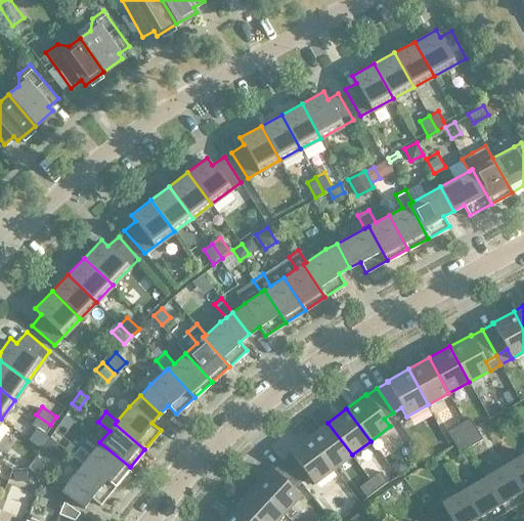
[(50,425),(36,415),(30,424),(44,433),(50,425)]
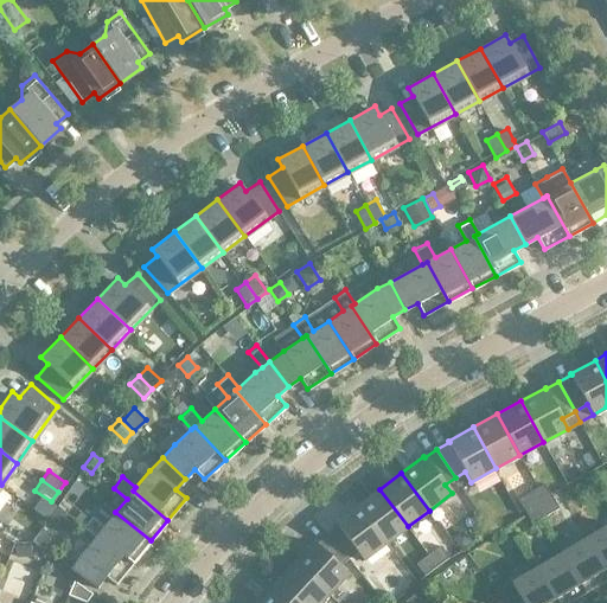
[(543,482),(530,489),(537,502),(550,494),(543,482)]
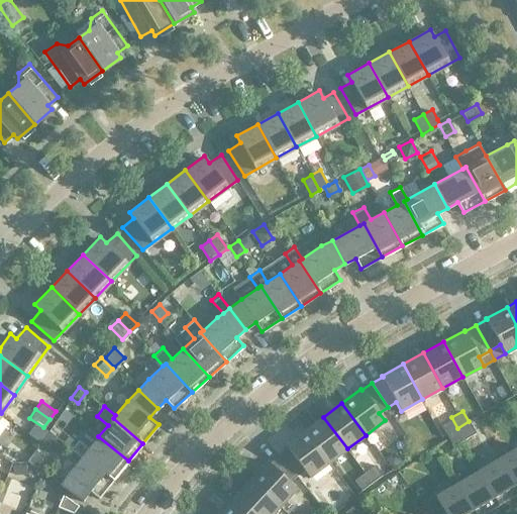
[(347,448),(323,417),(305,430),(328,463),(347,448)]
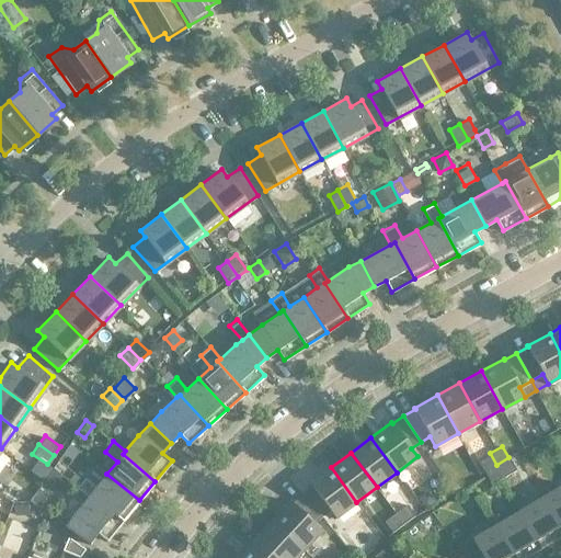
[(496,465),(490,453),(478,460),(484,471),(496,465)]
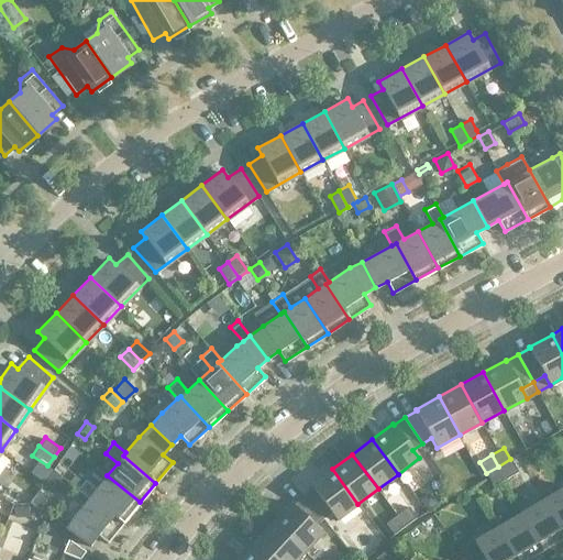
[(517,471),(510,459),(498,467),(505,478),(517,471)]
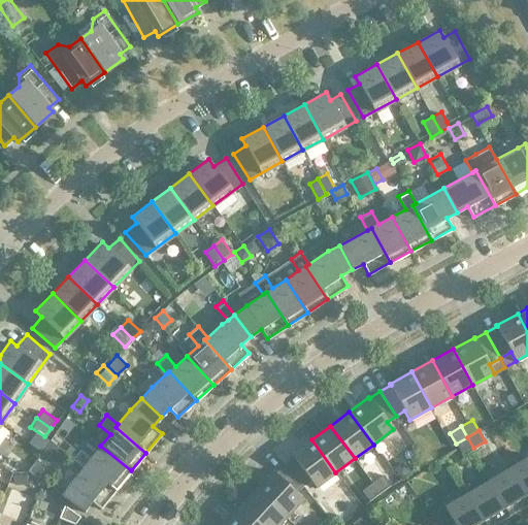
[(473,448),(467,437),(456,444),(462,455),(473,448)]
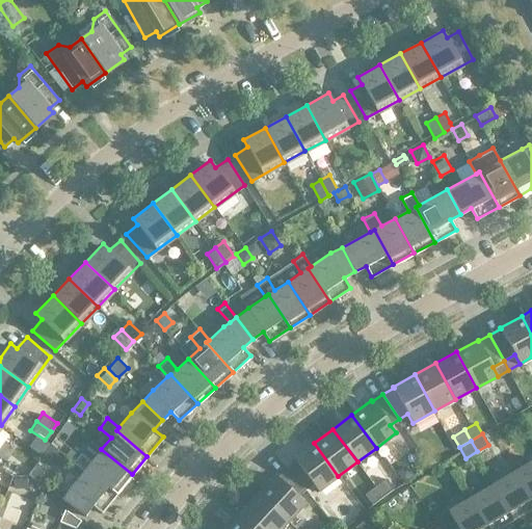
[(338,476),(314,443),(294,457),(294,459),(285,468),(304,490),(312,482),(318,491),(338,476)]
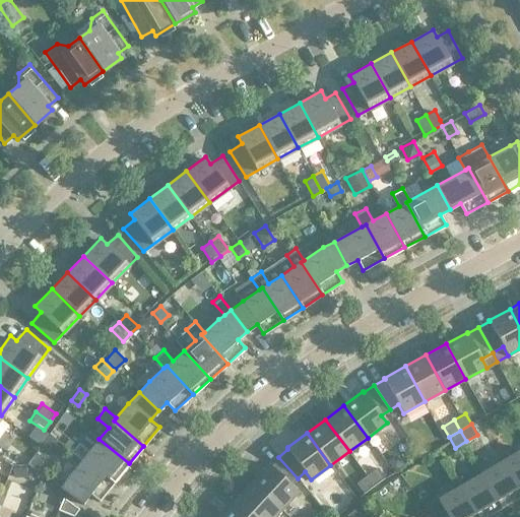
[(62,444),(70,451),(76,445),(68,438),(62,444)]
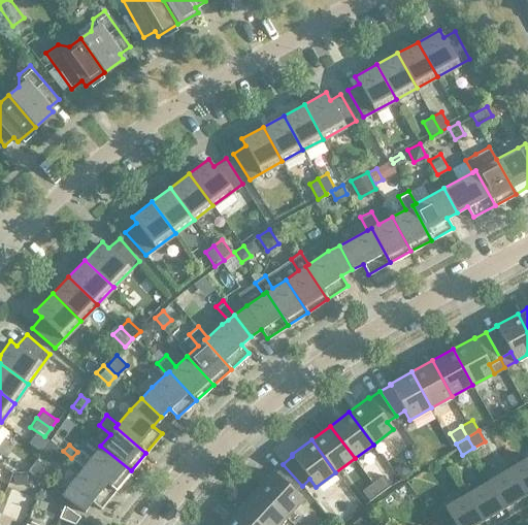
[(131,470),(100,446),(91,458),(79,449),(77,452),(71,458),(83,467),(86,464),(117,489),(131,470)]
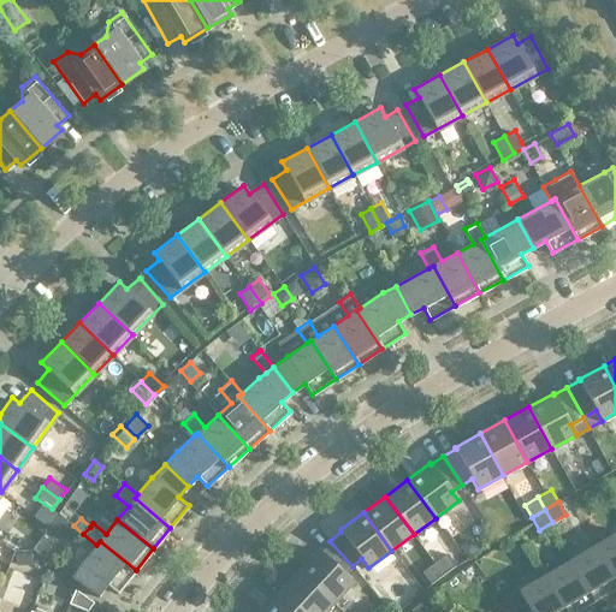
[(615,532),(593,545),(615,582),(615,532)]
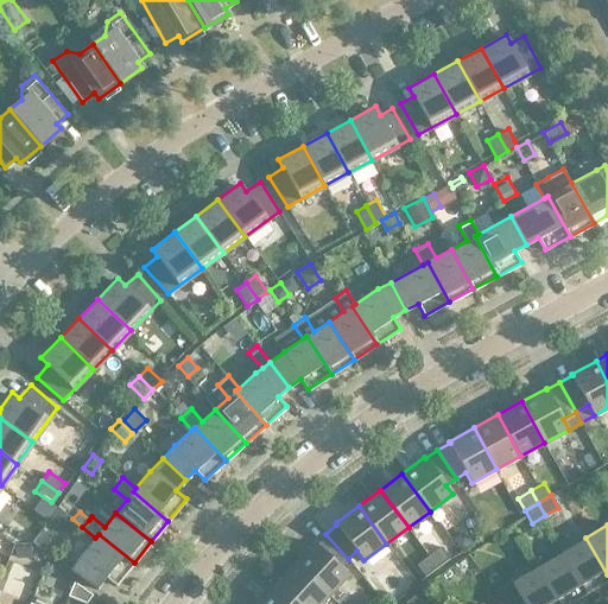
[(31,541),(42,548),(46,542),(44,534),(39,531),(31,541)]
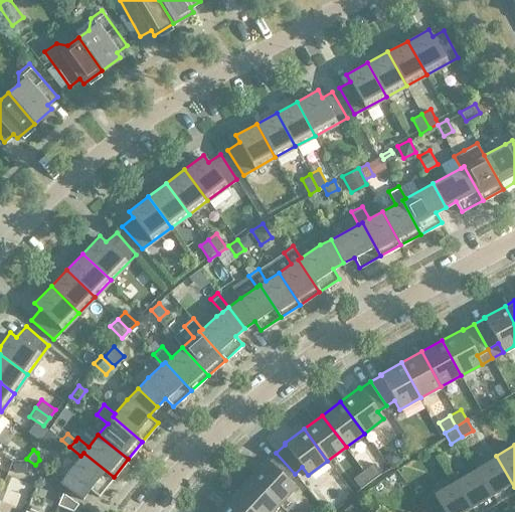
[(390,466),(400,459),(396,454),(388,452),(383,455),(390,466)]
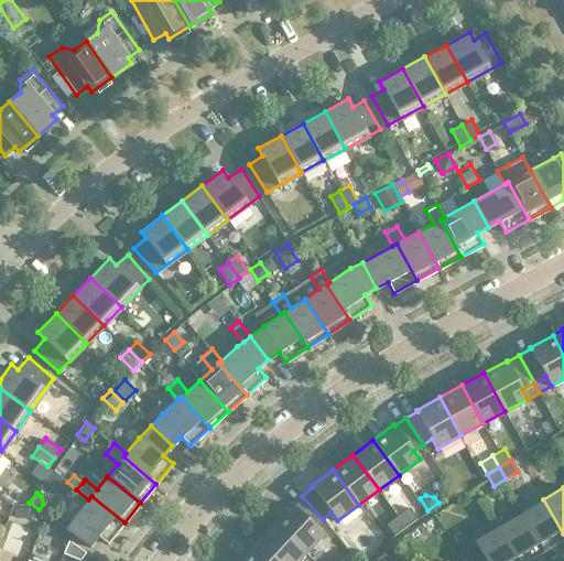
[(91,496),(88,499),(75,515),(66,529),(89,546),(98,535),(107,542),(125,522),(91,496)]
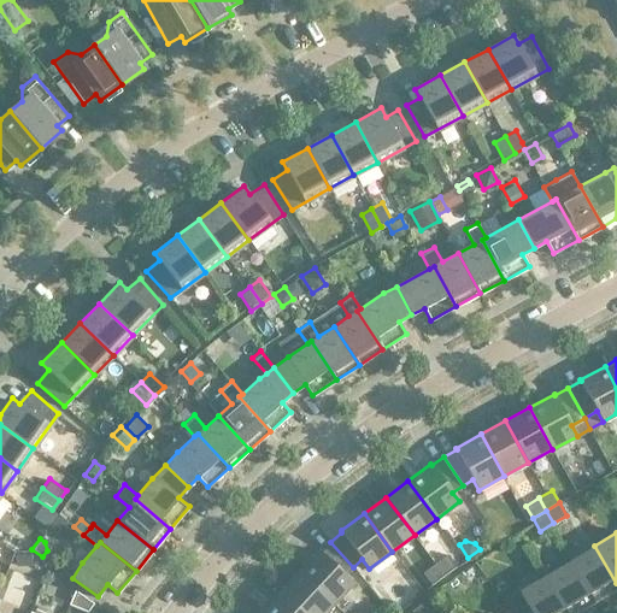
[(353,567),(330,542),(319,552),(318,550),(299,571),(334,603),(353,583),(345,575),(353,567)]
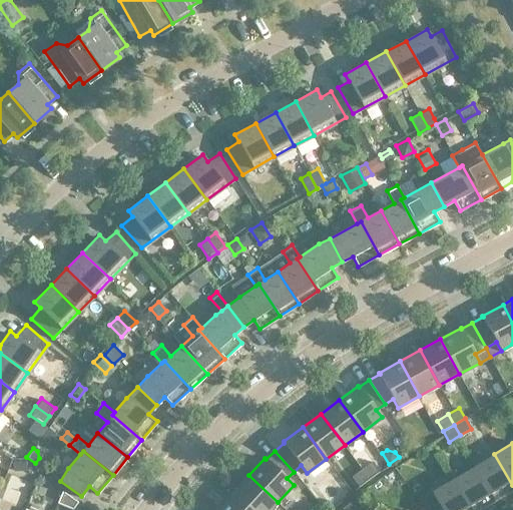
[(512,489),(512,485),(494,454),(474,467),(494,501),(512,489)]
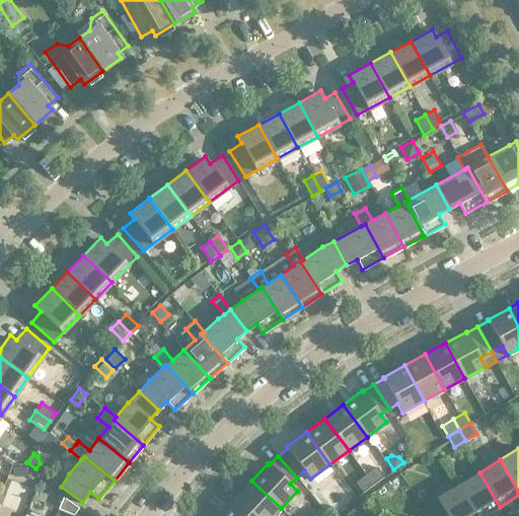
[(26,462),(13,464),(14,474),(27,472),(26,462)]
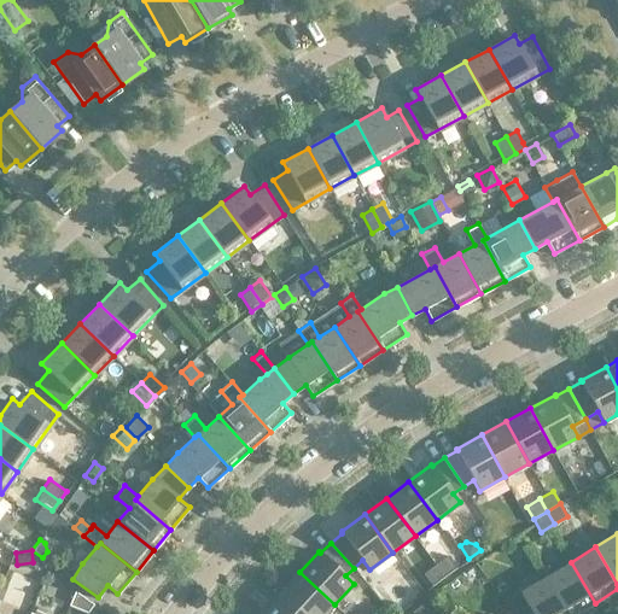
[(448,554),(435,563),(444,576),(456,566),(448,554)]
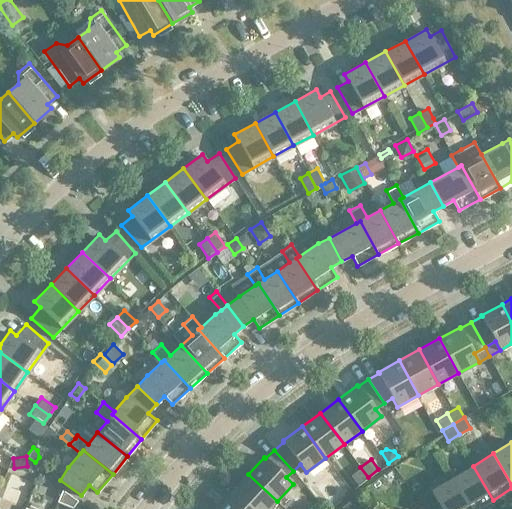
[(477,508),(493,500),(473,466),(452,478),(470,508),(477,508)]
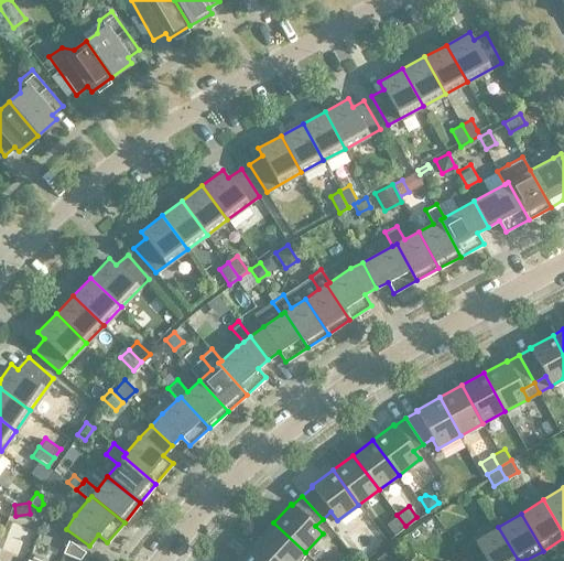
[(405,526),(397,515),(386,522),(393,533),(405,526)]
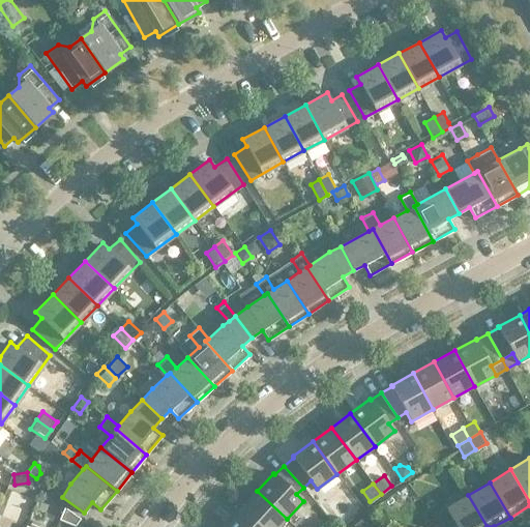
[(278,526),(287,519),(257,491),(241,508),(261,526),(278,526)]
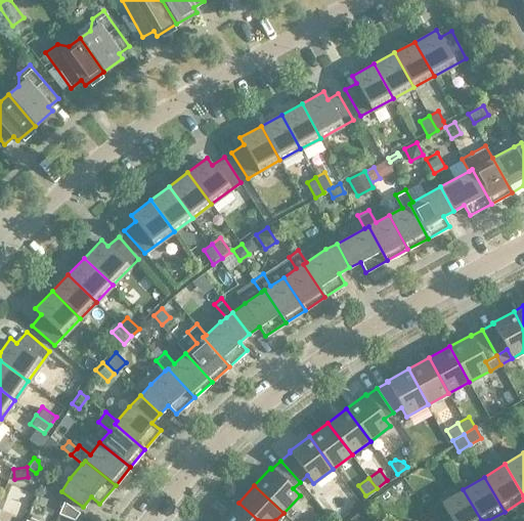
[(481,520),(463,489),(441,503),(444,508),(432,517),(434,520),(481,520)]
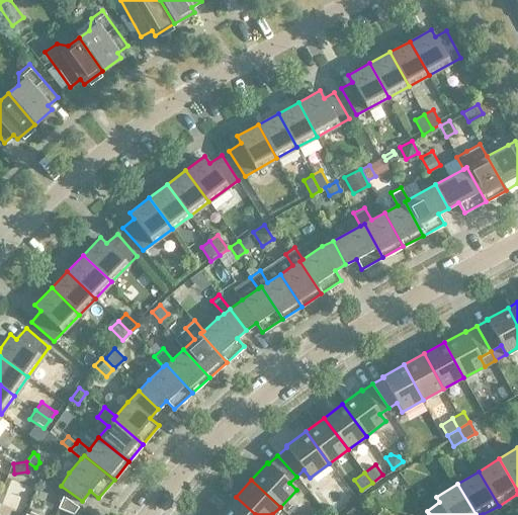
[(79,506),(62,494),(57,507),(74,514),(79,506)]
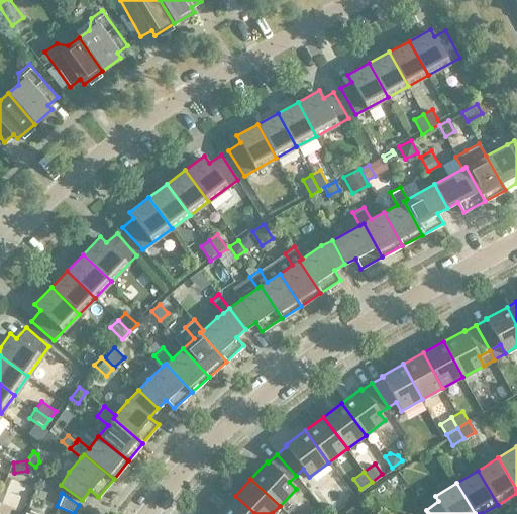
[(254,513),(235,496),(219,512),(220,513),(254,513)]
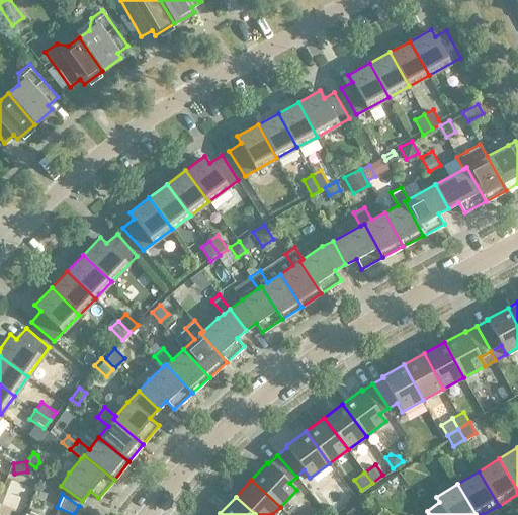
[(331,503),(325,507),(330,513),(335,509),(331,503)]
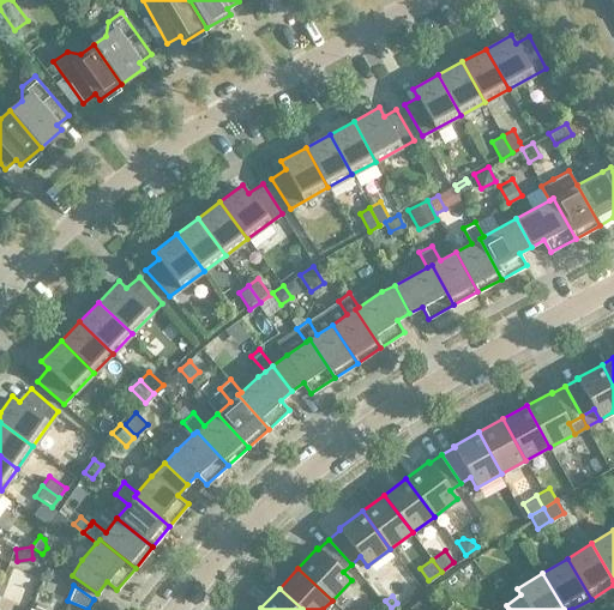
[(420,597),(408,607),(410,609),(427,609),(429,609),(420,597)]
